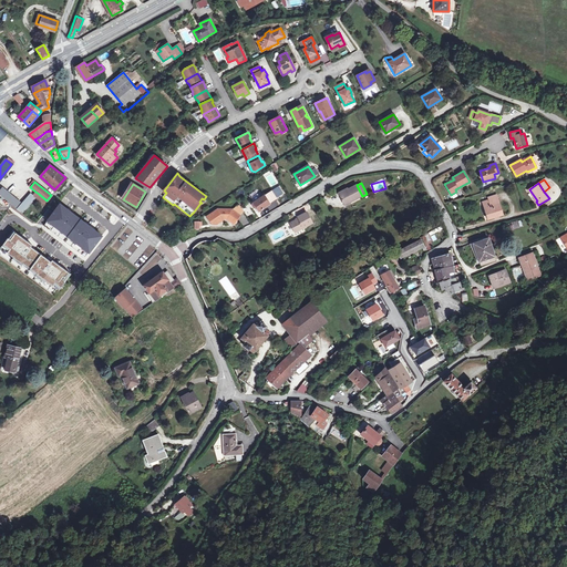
[(70,197),(76,191),(71,185),(64,192),(70,197)]
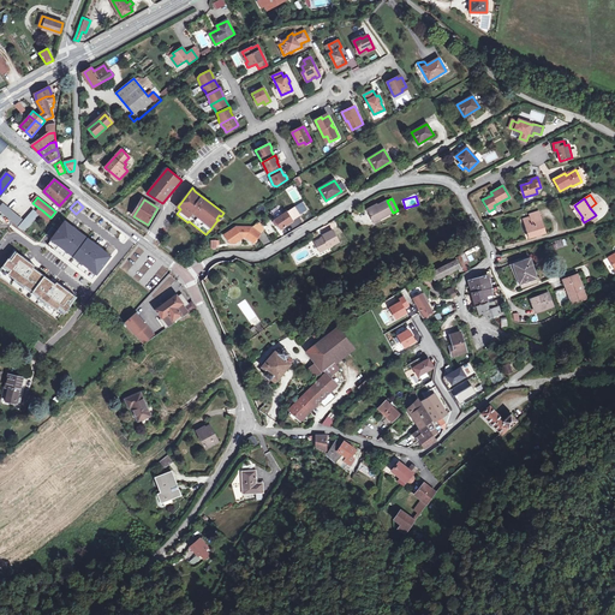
[(375,222),(393,213),(387,201),(377,206),(378,207),(369,213),(375,222)]
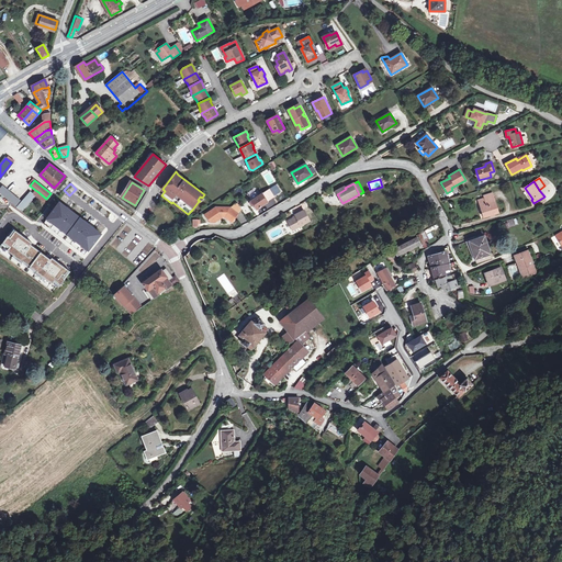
[(20,200),(3,186),(0,189),(0,192),(15,205),(20,200)]
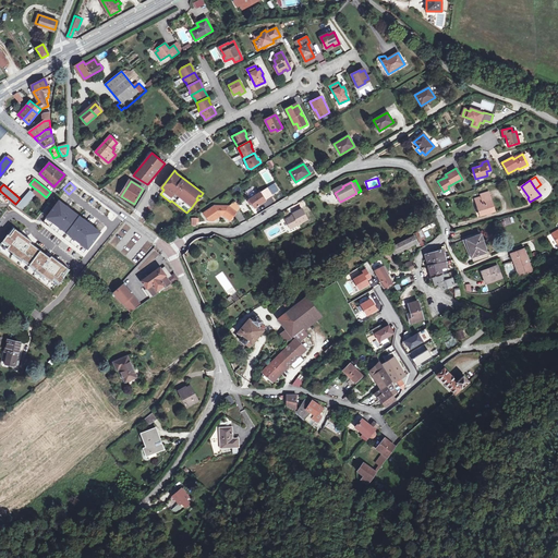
[(529,197),(521,186),(520,187),(528,198),(529,197)]
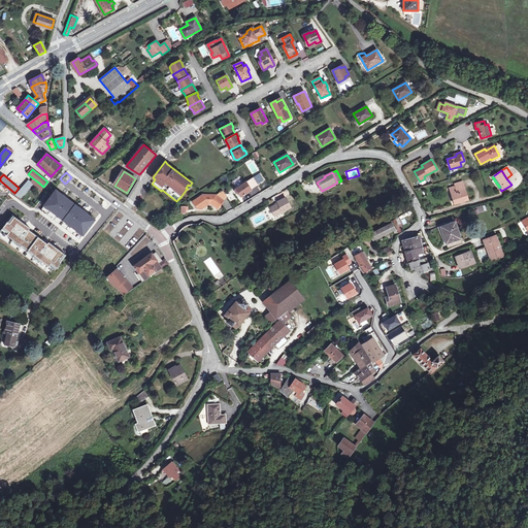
[(36,180),(33,178),(31,180),(41,189),(43,187),(36,180)]
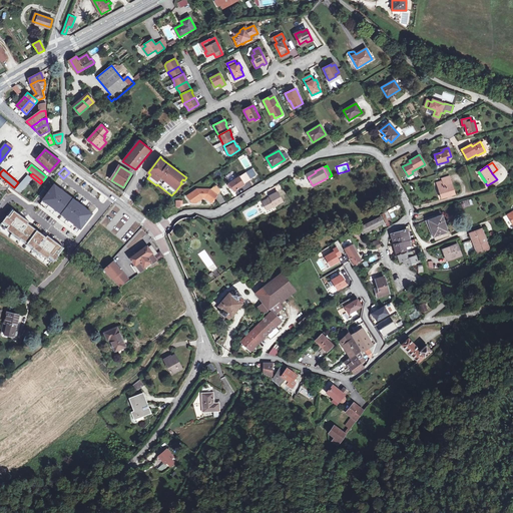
[(246,173),(239,177),(243,183),(250,179),(246,173)]
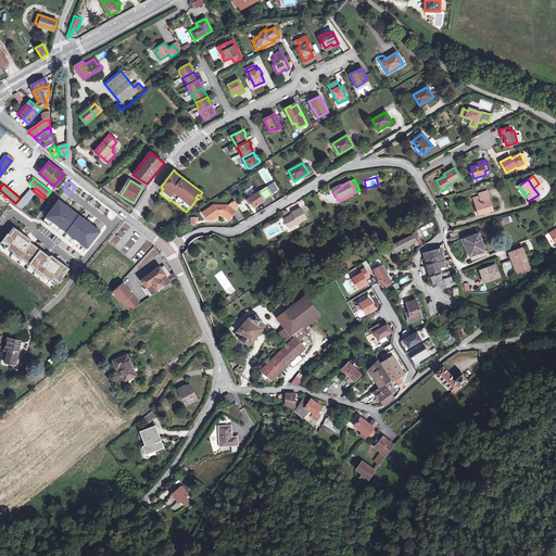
[(35,194),(30,191),(17,205),(22,209),(35,194)]
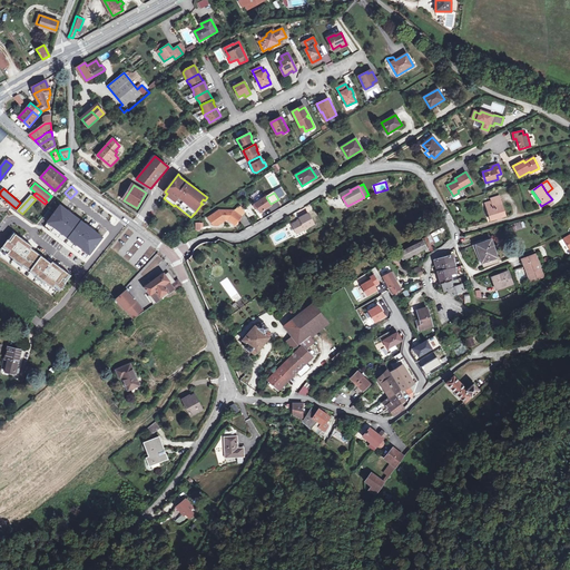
[(262,199),(258,202),(255,204),(261,212),(272,205),(271,204),(266,197),(266,196),(262,199)]
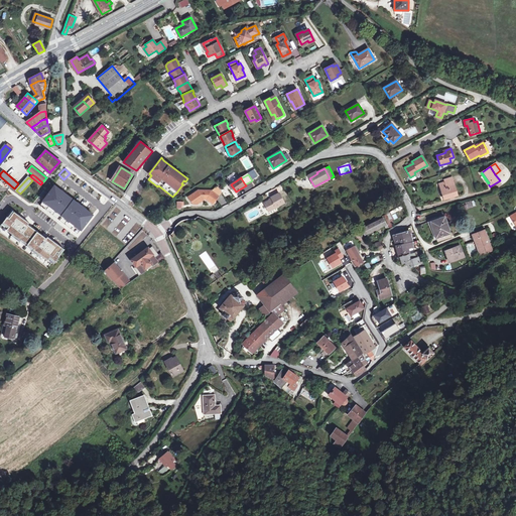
[(439,184),(441,191),(442,190),(445,200),(458,196),(453,180),(445,183),(439,184)]
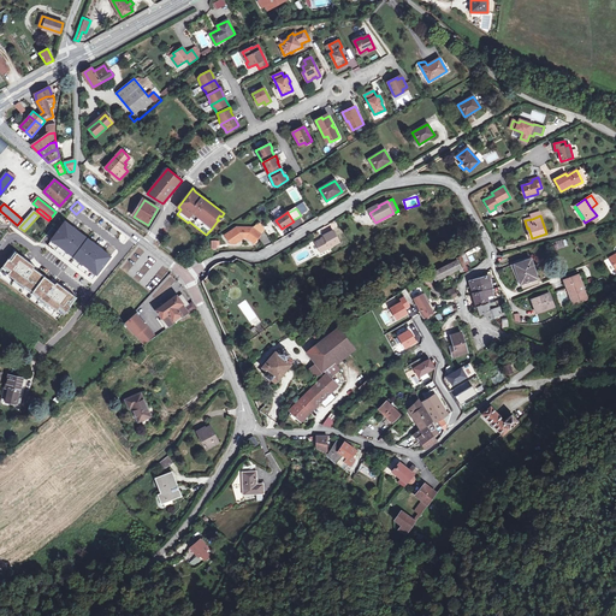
[(48,246),(93,279),(98,272),(99,273),(100,271),(100,270),(110,256),(102,250),(102,252),(98,249),(98,248),(95,246),(80,234),(76,231),(76,232),(72,229),(72,227),(65,221),(58,231),(52,226),(46,235),(52,240),(48,246)]
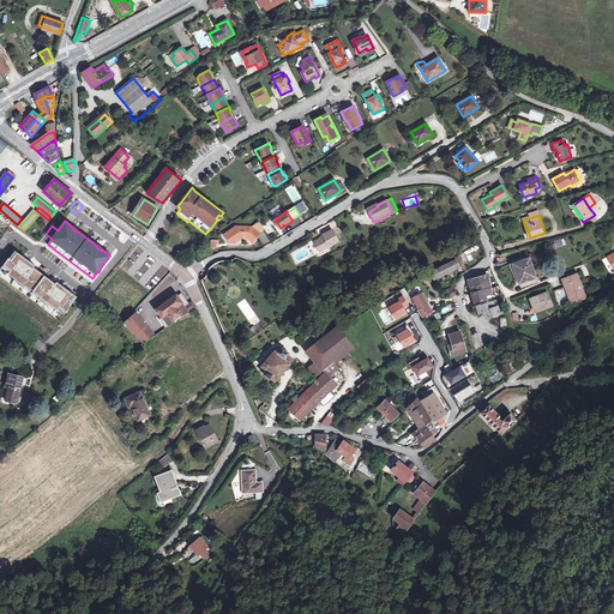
[(236,227),(224,234),(228,240),(232,238),(235,242),(244,236),(246,236),(251,240),(253,236),(257,239),(260,234),(251,227),(236,227)]
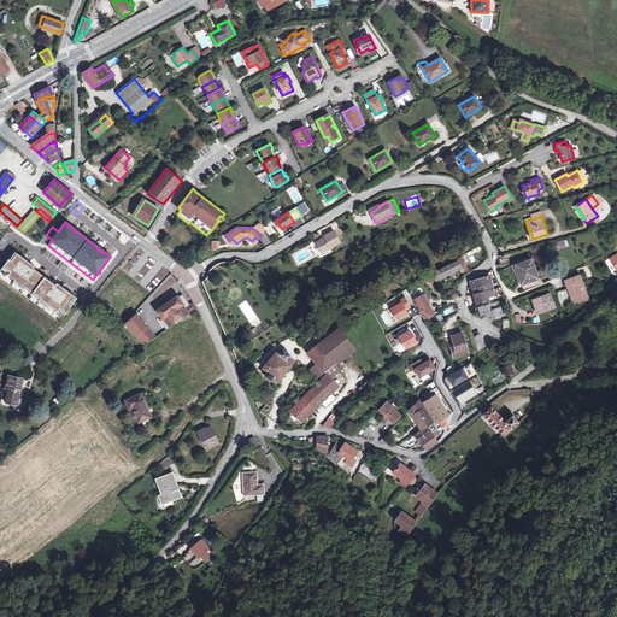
[(340,244),(334,231),(324,236),(324,239),(316,242),(321,253),(340,244)]
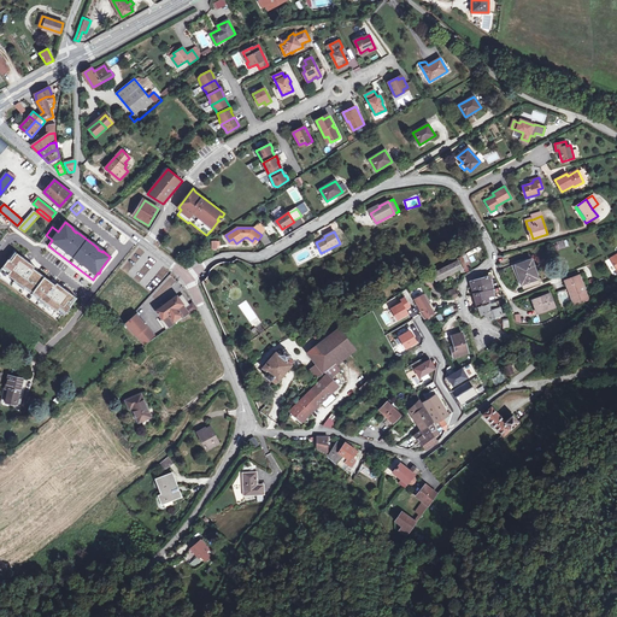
[(553,251),(565,247),(563,240),(556,241),(557,244),(551,245),(553,251)]
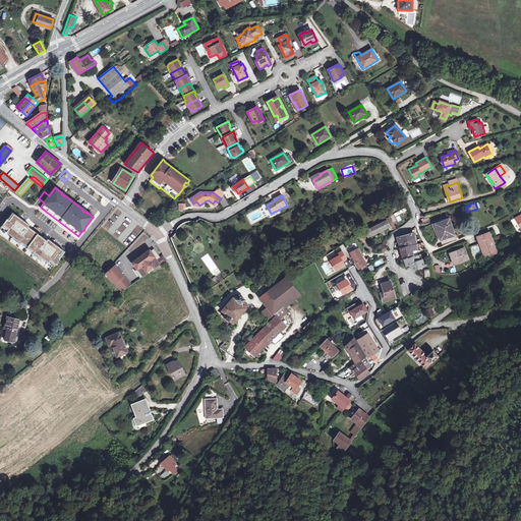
[(410,213),(407,206),(400,209),(403,216),(410,213)]
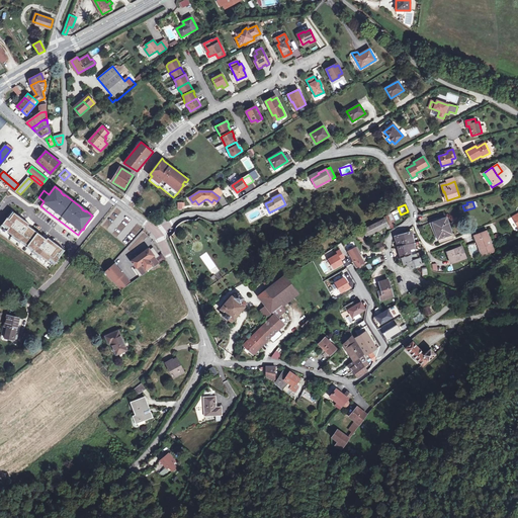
[(12,210),(0,227),(0,232),(48,268),(52,263),(54,264),(56,262),(57,263),(59,262),(57,261),(60,257),(58,255),(63,249),(48,237),(47,239),(46,240),(44,238),(44,237),(30,227),(30,228),(27,226),(28,226),(29,224),(12,210)]
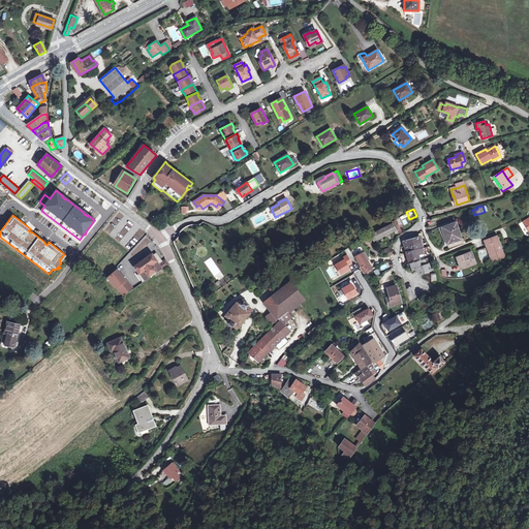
[(447,244),(461,239),(456,222),(442,227),(447,244)]
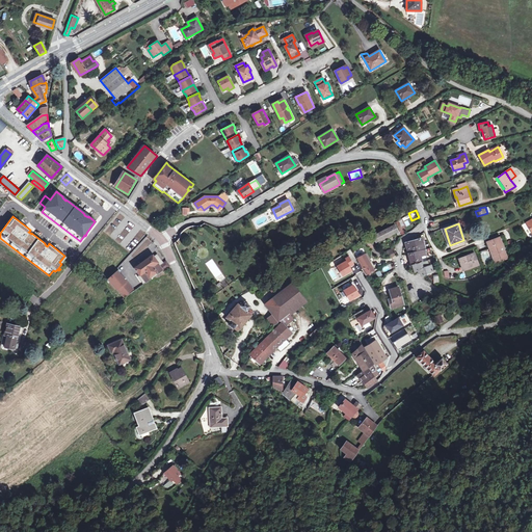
[(373,236),(376,242),(388,237),(388,238),(391,236),(391,235),(397,231),(395,224),(373,236)]
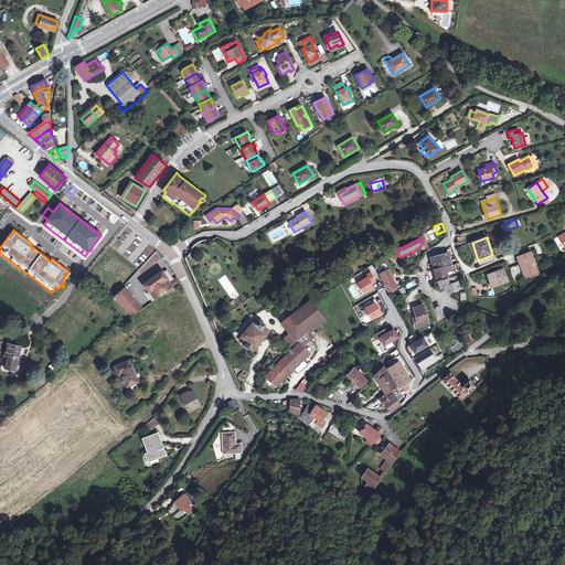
[(123,257),(134,263),(138,255),(127,249),(123,257)]
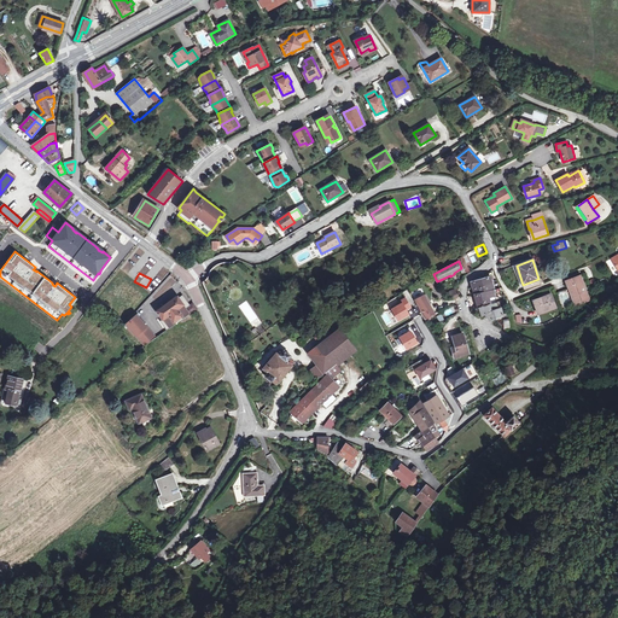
[(497,303),(490,304),(490,303),(488,296),(494,297),(494,290),(490,277),(485,279),(471,283),(474,295),(478,308),(481,316),(485,315),(490,321),(502,316),(501,308),(499,308),(497,303)]
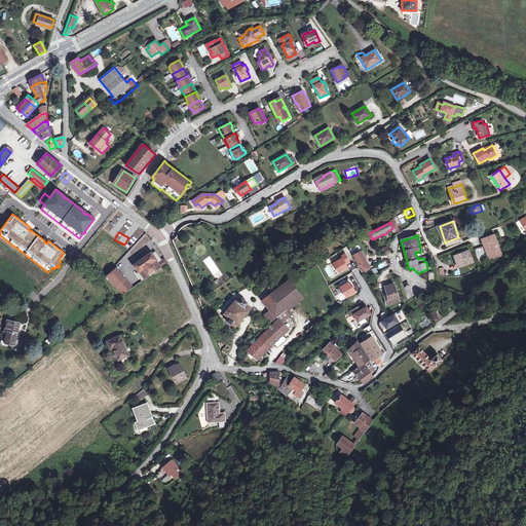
[(494,235),(482,239),(489,261),(502,256),(494,235)]
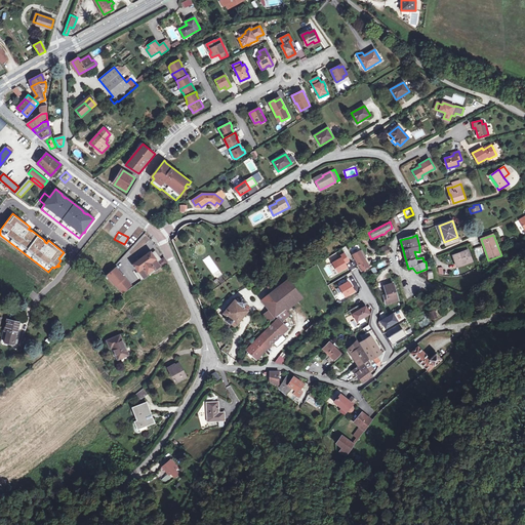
[(457,237),(444,242),(445,245),(459,241),(457,237)]
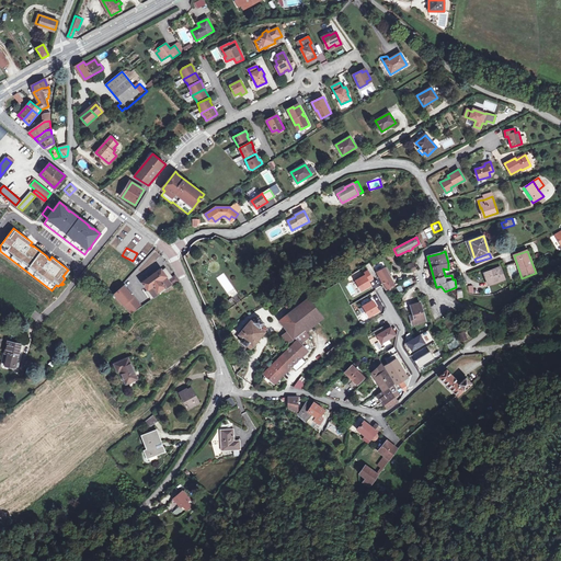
[(413,271),(416,270),(414,262),(408,265),(410,272),(413,271)]
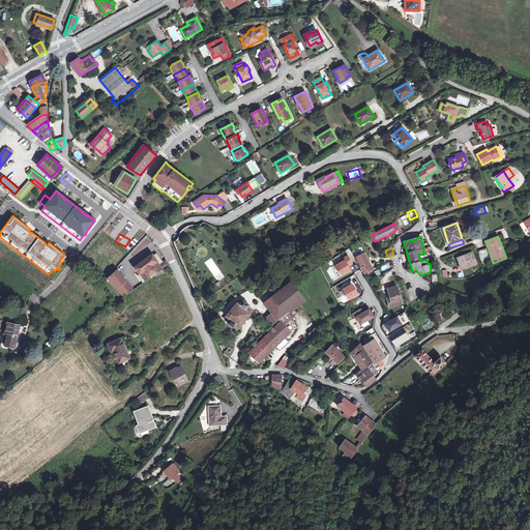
[(479,251),(482,261),(489,260),(484,248),(479,251)]
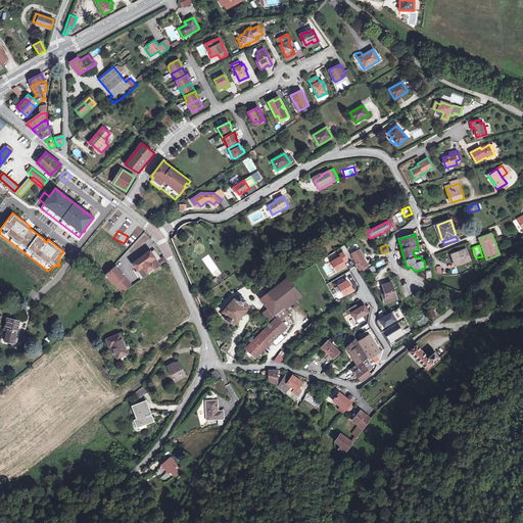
[(459,260),(460,265),(470,260),(466,248),(460,250),(461,251),(452,255),(454,263),(459,260)]
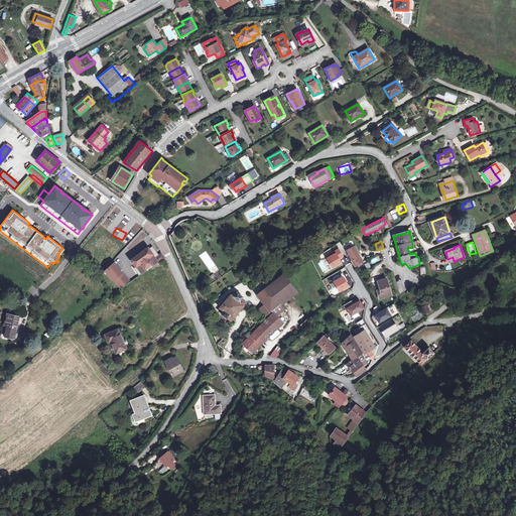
[(136,266),(142,274),(164,258),(161,253),(154,258),(152,255),(153,254),(148,247),(131,260),(136,267),(136,266)]
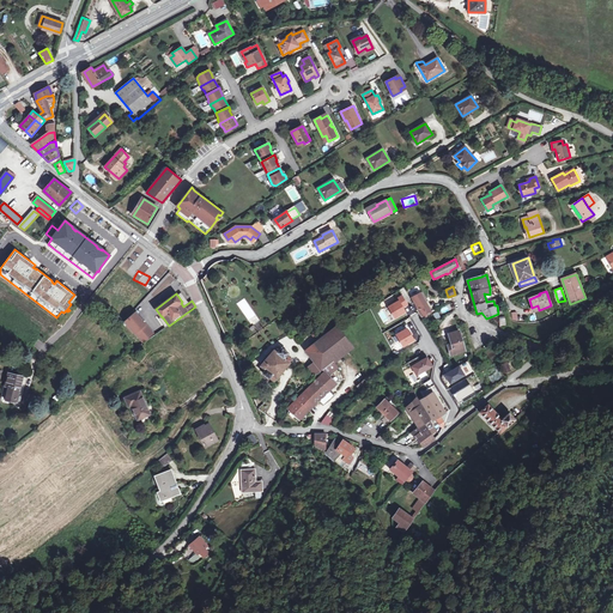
[(423,297),(419,293),(411,297),(418,310),(419,310),(423,316),(431,313),(424,299),(426,298),(425,296),(423,297)]
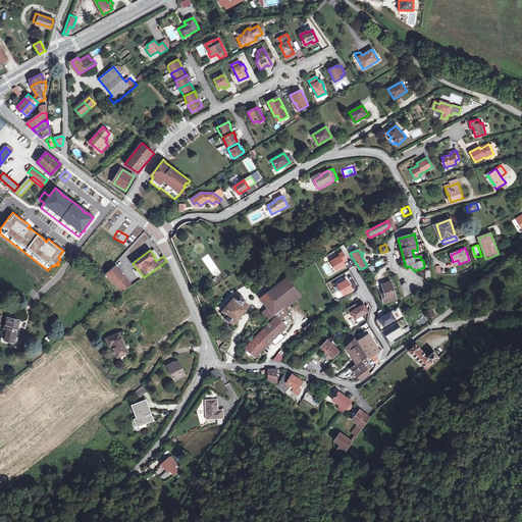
[(337,256),(329,261),(335,270),(344,265),(343,262),(347,259),(342,251),(336,254),(337,256)]
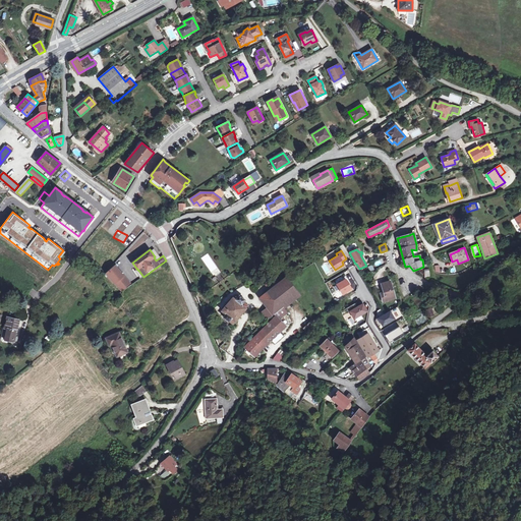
[(374,267),(385,264),(384,257),(372,262),(374,267)]
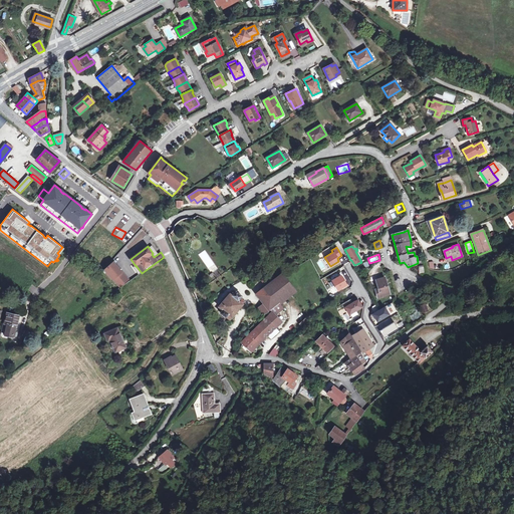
[(116,276),(121,272),(113,262),(104,269),(119,287),(122,284),(116,276)]
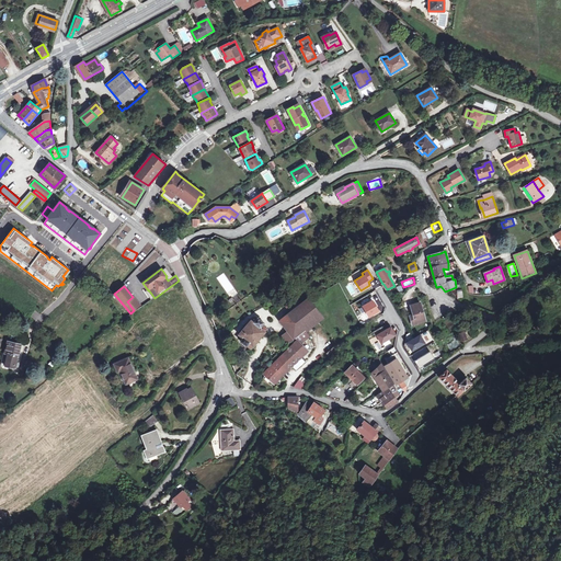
[(127,301),(134,310),(140,305),(133,297),(127,301)]
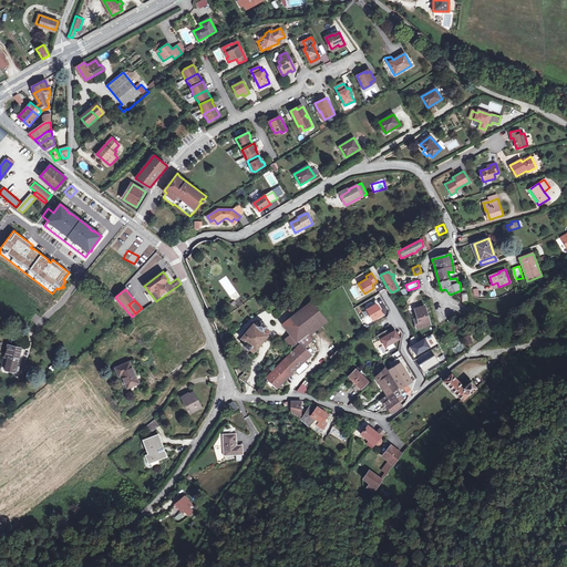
[(291,336),(297,342),(297,341),(301,338),(307,334),(322,321),(325,320),(312,305),(310,301),(291,317),(282,325),(291,336)]
